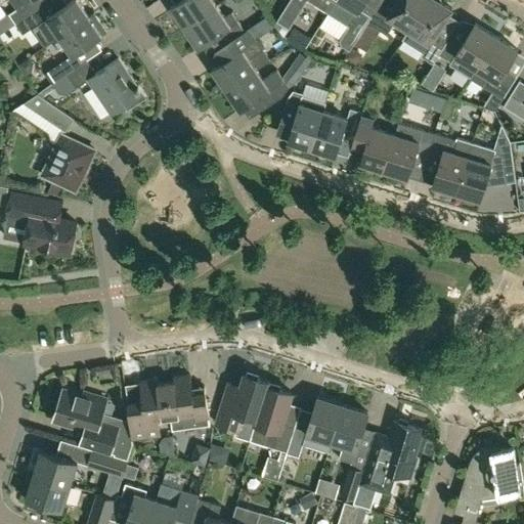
[(8,13),(15,24),(36,9),(29,0),(10,0),(11,1),(12,0),(20,0),(23,3),(8,13)]
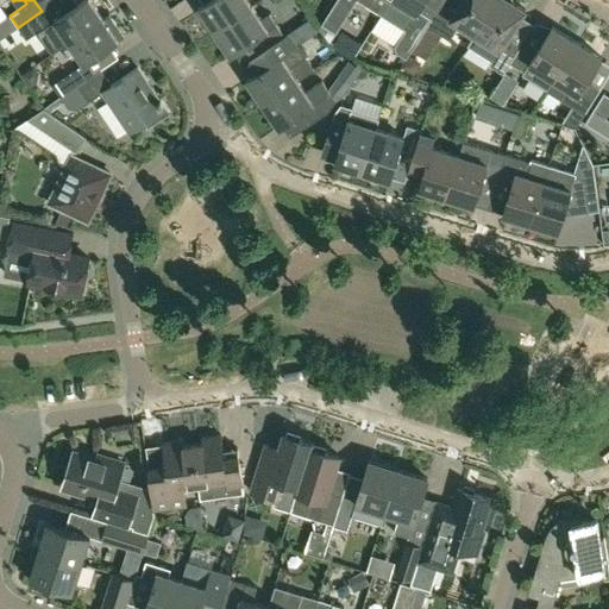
[(82,0),(54,19),(69,42),(104,18),(90,0),(82,0)]
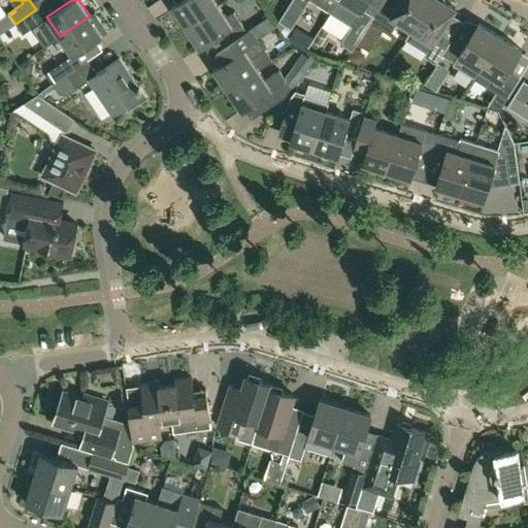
[(178,0),(171,5),(186,26),(218,4),(215,0),(178,0)]
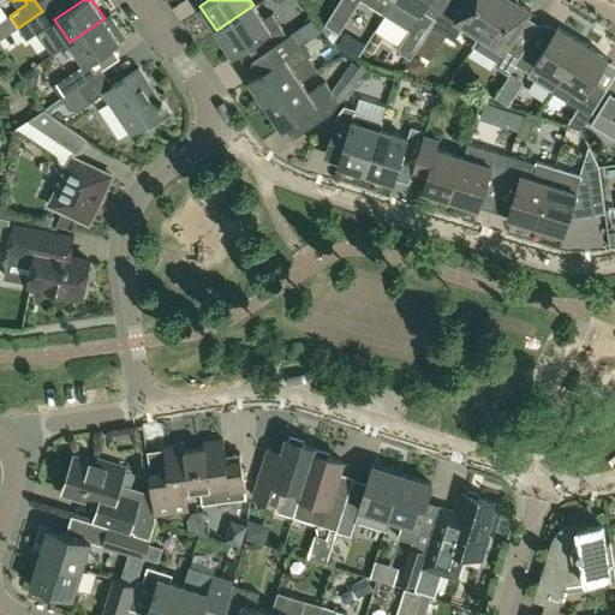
[(357,4),(351,0),(338,0),(324,23),(339,31),(357,4)]
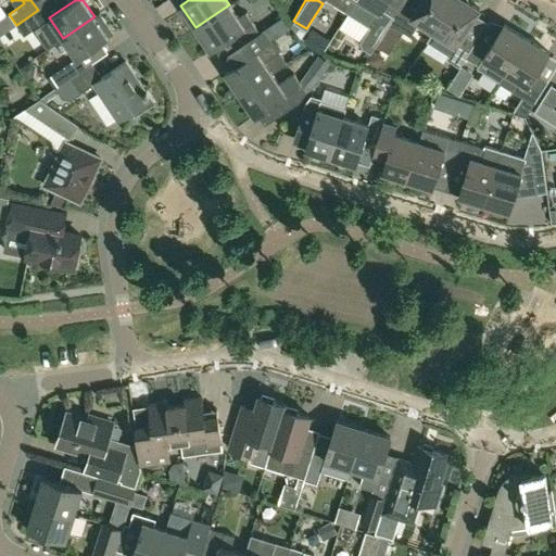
[(348,12),(354,0),(327,0),(336,4),(348,12)]
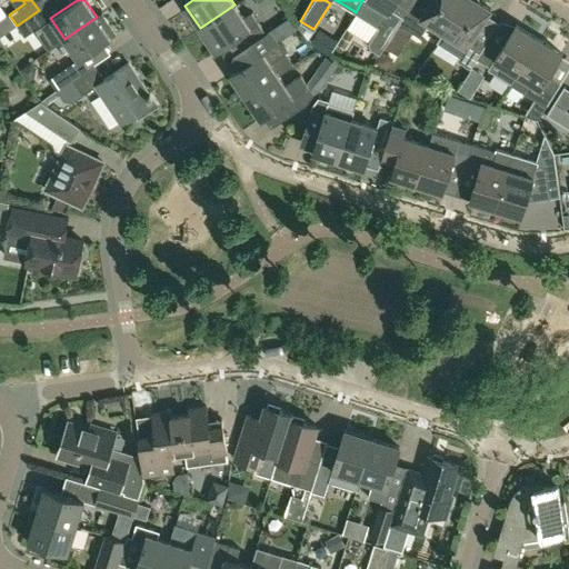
[(369,48),(379,55),(397,26),(403,17),(390,8),(395,0),(362,0),(356,12),(378,26),(368,43),(369,48)]
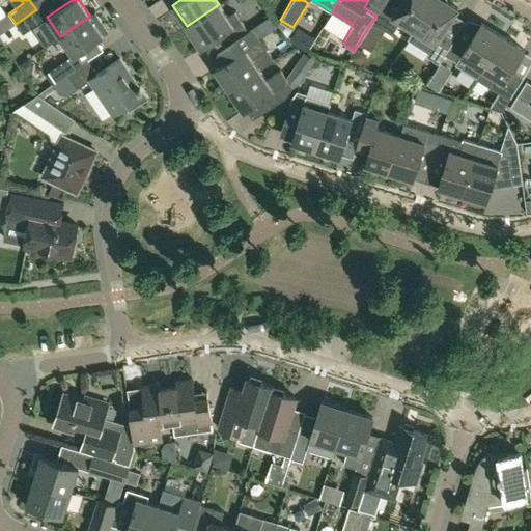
[(385,0),(376,16),(370,24),(390,36),(398,23),(412,32),(431,0),(400,0),(398,4),(391,0),(385,0)]
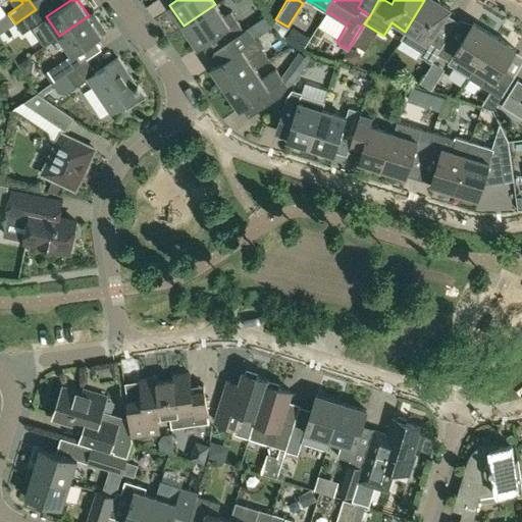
[(450,7),(437,0),(424,0),(405,32),(401,39),(422,52),(419,57),(430,64),(446,39),(435,32),(450,7)]
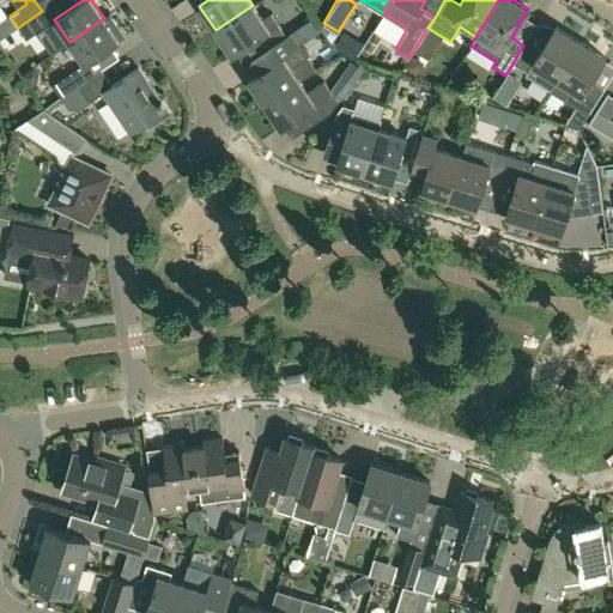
[(254,40),(261,52),(286,35),(271,13),(262,19),(253,5),(216,30),(231,55),(254,40)]
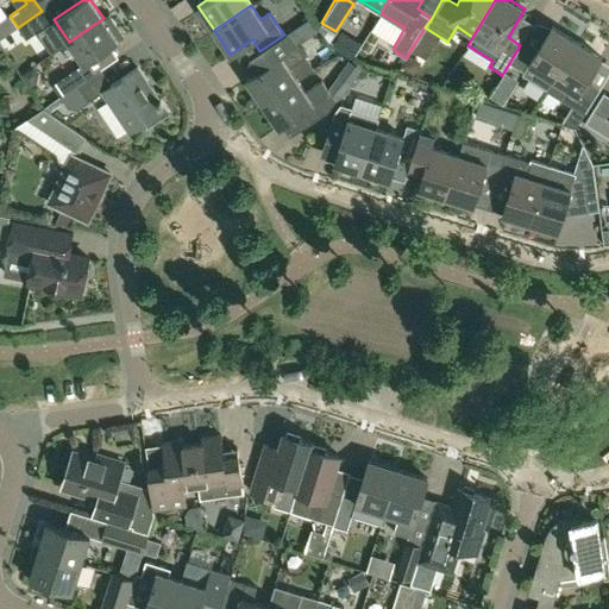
[(26,39),(50,23),(42,11),(18,27),(26,39)]
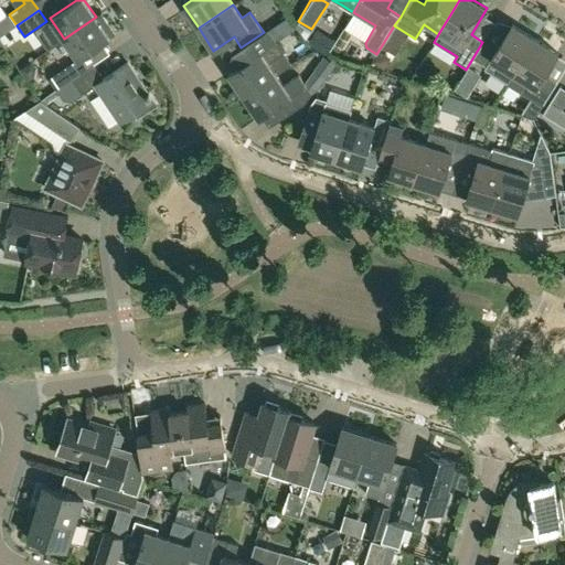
[(96,17),(64,39),(77,59),(109,38),(116,33),(102,12),(96,17)]
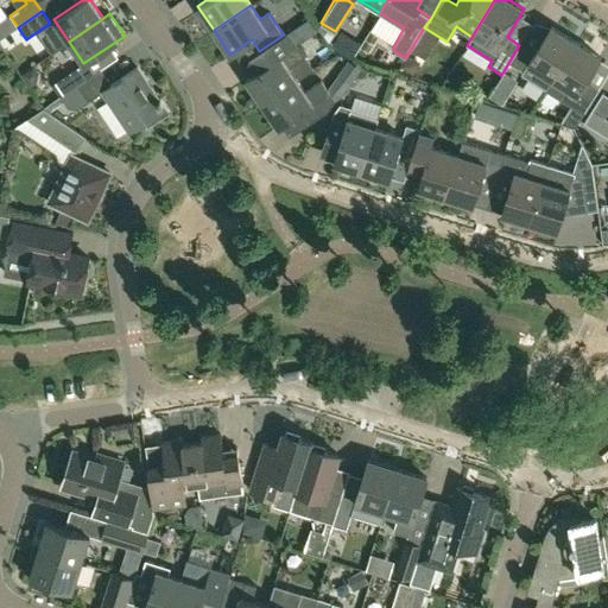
[(527,65),(551,80),(576,40),(551,25),(538,46),(524,38),(508,64),(523,73),(527,65)]
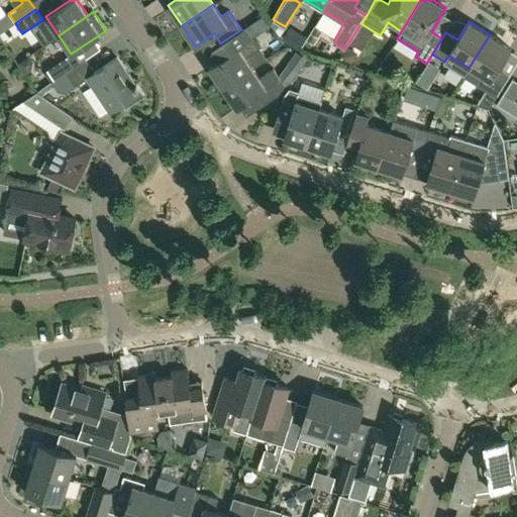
[(267,58),(260,47),(245,26),(241,29),(220,43),(226,54),(209,67),(222,87),(252,67),(252,68),(267,58)]
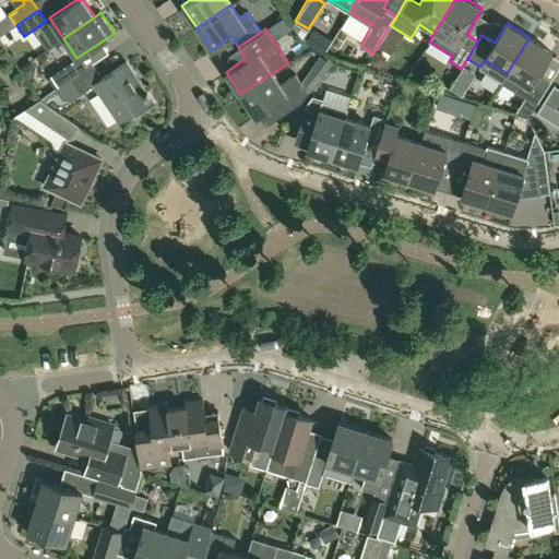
[(539,71),(552,51),(530,37),(507,73),(520,81),(514,90),(537,103),(552,80),(539,71)]
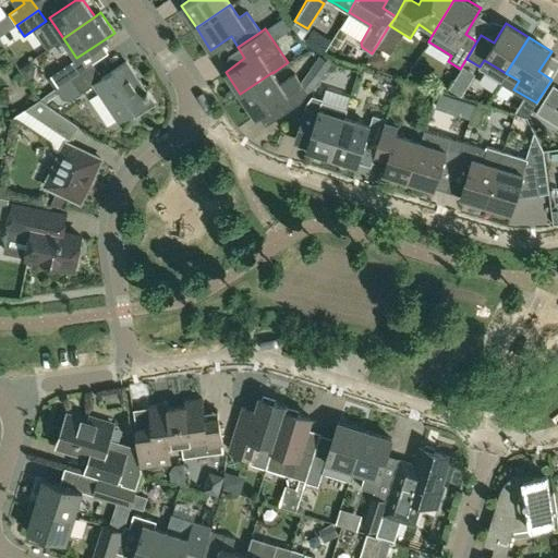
[(71,77),(80,72),(72,61),(50,75),(58,86),(71,77)]
